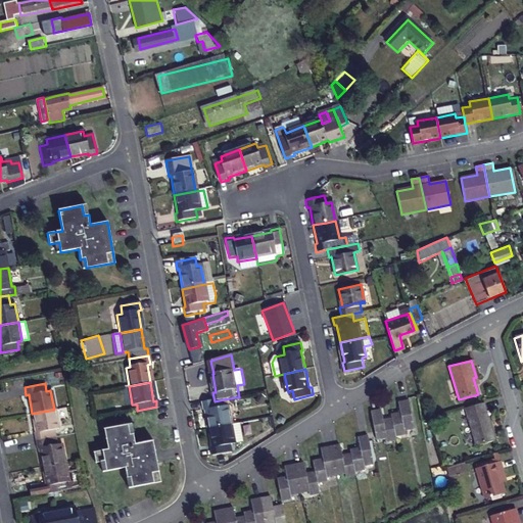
[(406,428),(416,426),(411,398),(400,400),(402,412),(393,413),(393,417),(396,434),(406,432),(406,428)]
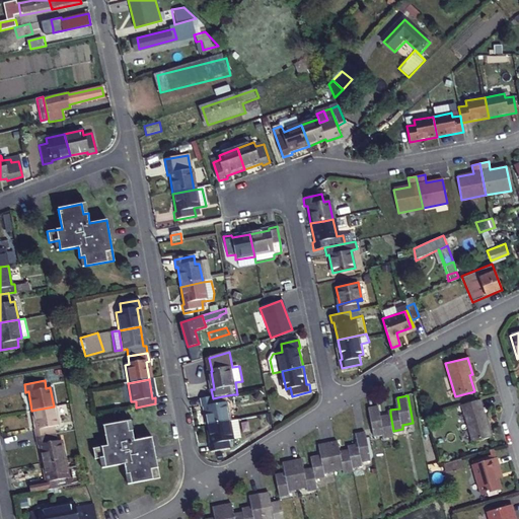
[(210,427),(233,422),(229,403),(224,403),(222,396),(213,398),(203,400),(205,408),(207,408),(210,427)]
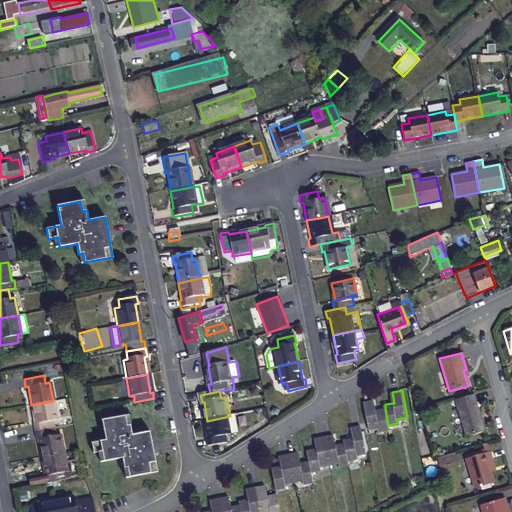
[(467,438),(484,433),(473,394),(455,399),(467,438)]
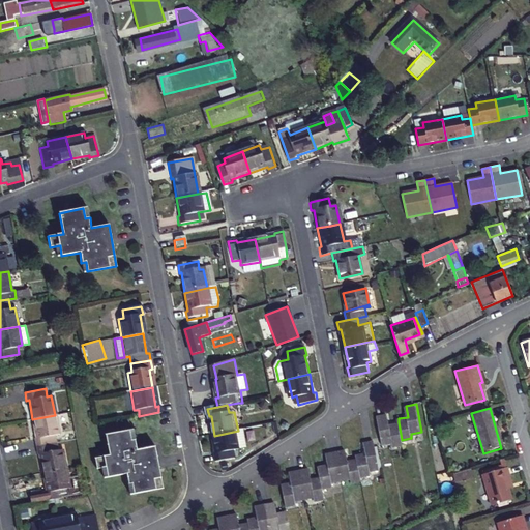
[(403,444),(402,440),(399,422),(389,424),(387,413),(377,415),(382,443),(392,442),(393,445),(403,444)]
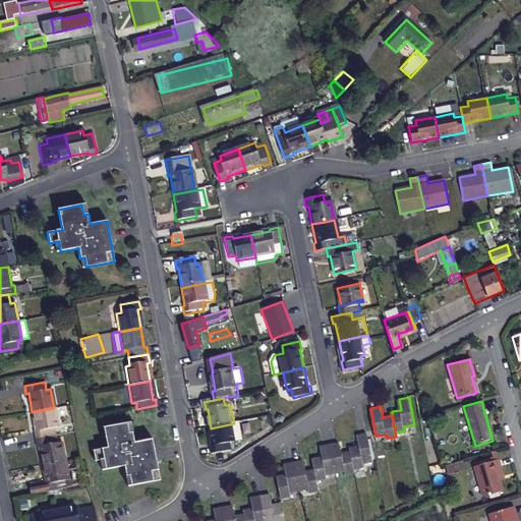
[(35,439),(55,436),(53,426),(57,425),(54,408),(32,412),(36,429),(33,429),(35,439)]
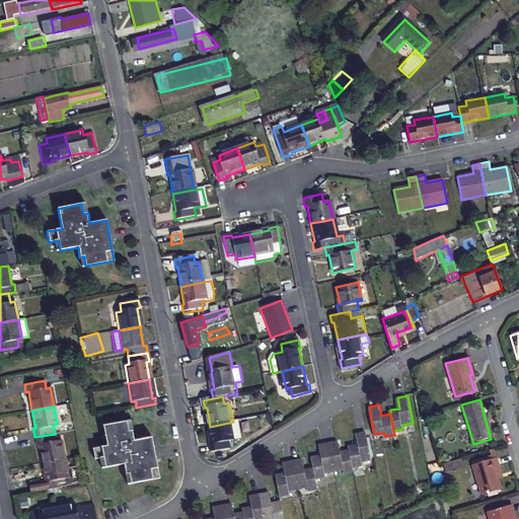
[(233,422),(210,427),(213,444),(212,445),(213,452),(232,448),(231,441),(244,438),(241,420),(233,422)]
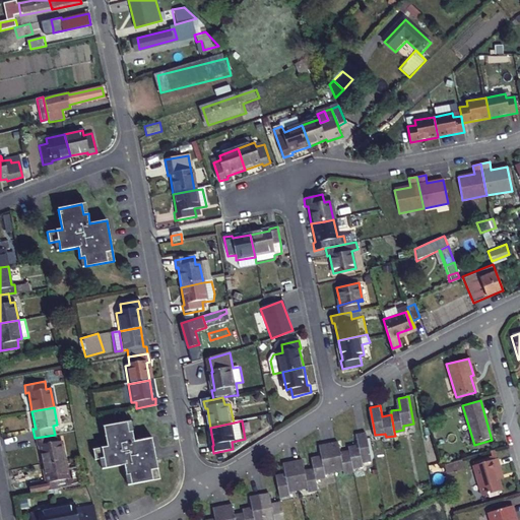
[(124,465),(126,474),(131,473),(133,484),(160,478),(152,437),(135,441),(133,431),(128,432),(126,421),(104,427),(107,446),(93,449),(95,459),(101,458),(106,457),(108,468),(124,465)]
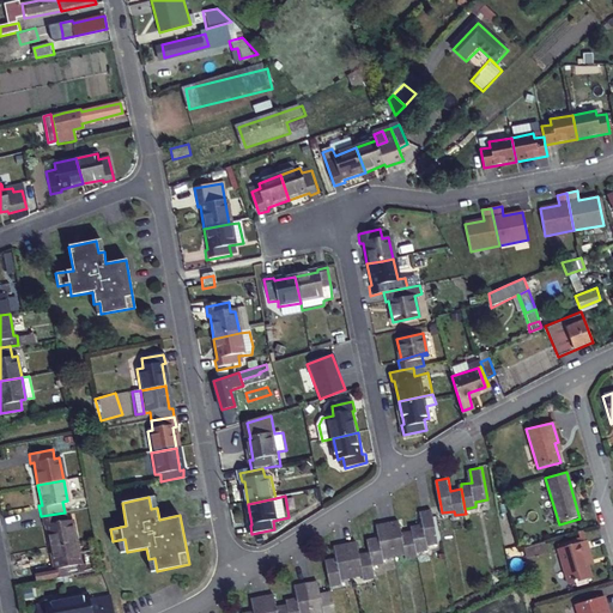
[(475,507),(478,511),(490,509),(487,499),(475,502),(475,507)]
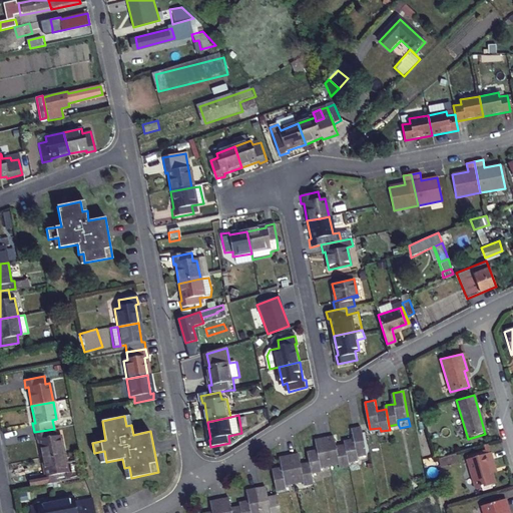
[(353,427),(355,437),(346,439),(346,443),(347,446),(365,440),(363,425),(353,427)]
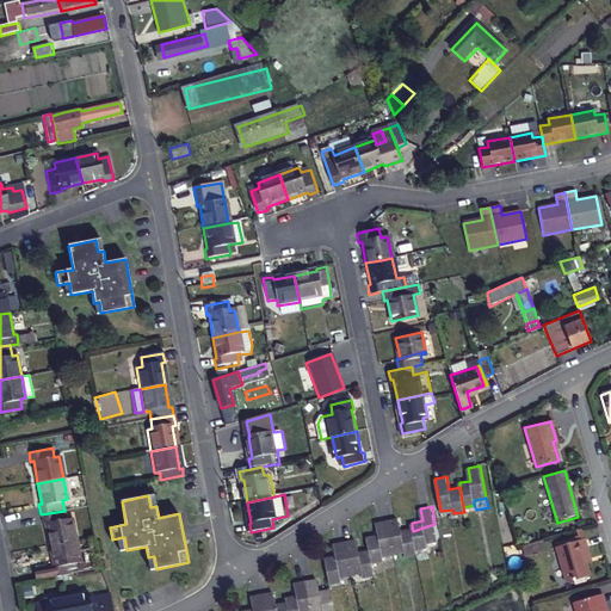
[(72,518),(66,519),(65,511),(41,514),(42,524),(45,523),(50,545),(75,541),(72,518)]
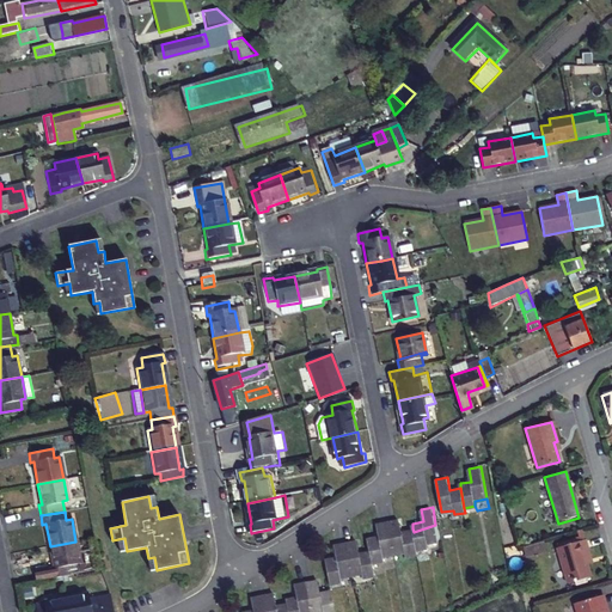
[(401,519),(390,520),(392,539),(414,532),(412,528),(403,531),(401,519)]
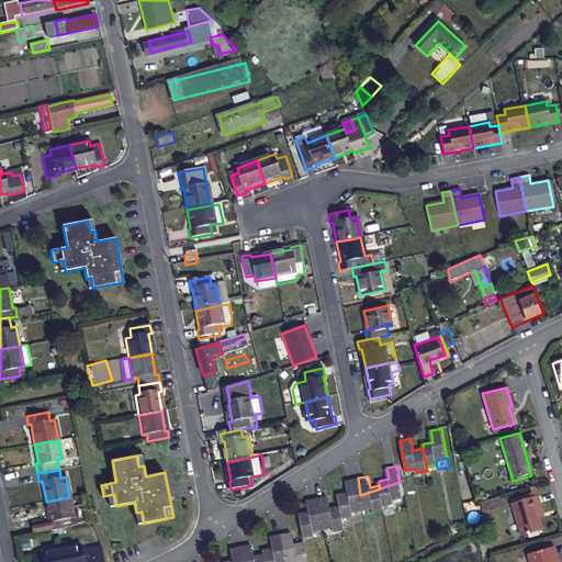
[(340,502),(360,495),(358,478),(347,480),(348,492),(338,494),(340,502)]
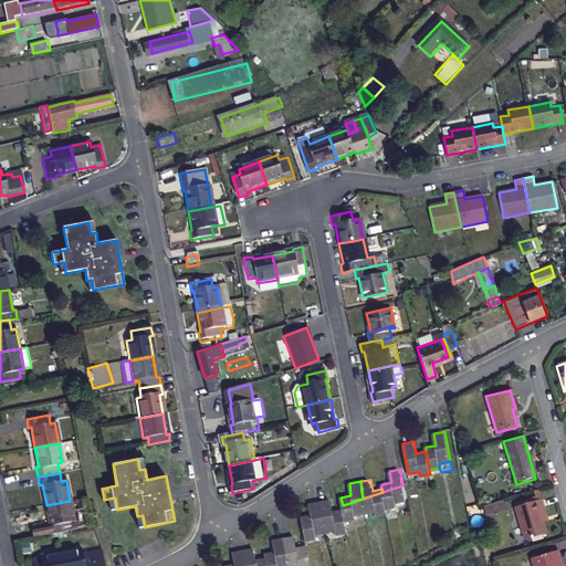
[(402,485),(383,492),(385,507),(396,505),(396,501),(406,499),(402,485)]
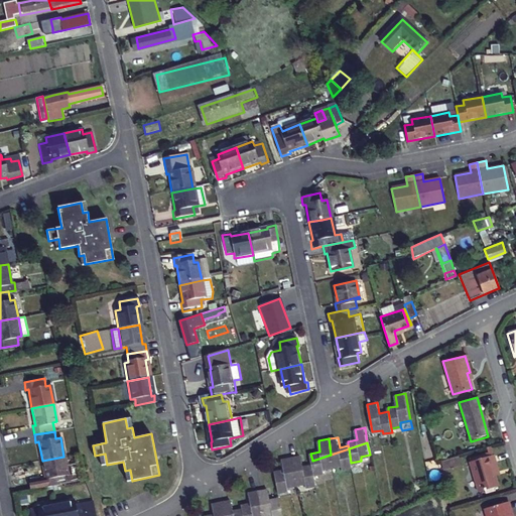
[(349,448),(331,455),(334,467),(343,465),(344,468),(352,466),(351,463),(349,448)]
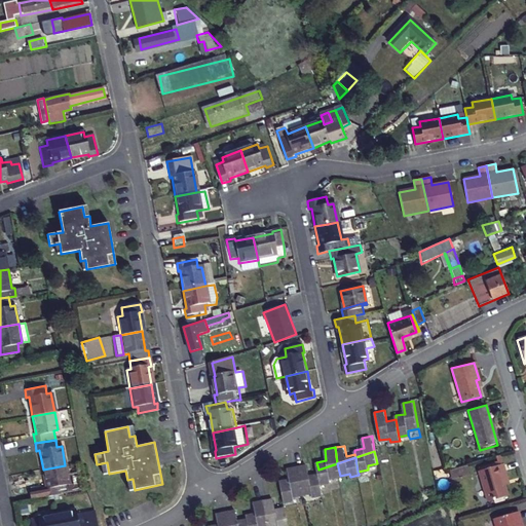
[(340,476),(337,463),(318,470),(318,472),(321,483),(331,482),(330,478),(340,476)]
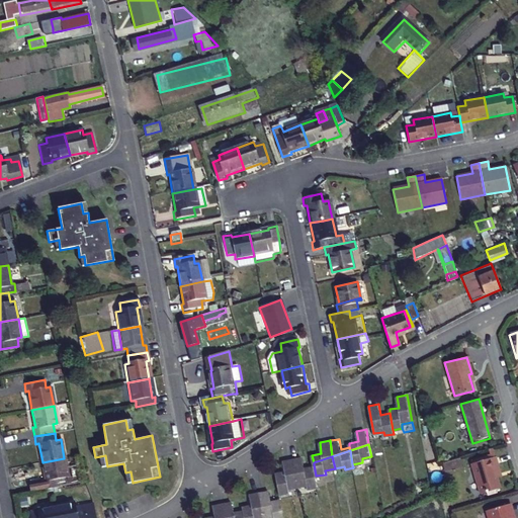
[(293,459),(295,469),(305,465),(303,457),(293,459)]
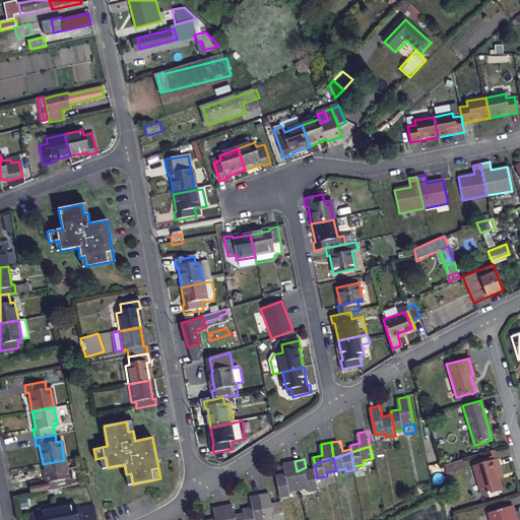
[(500,467),(498,459),(473,466),(481,497),(501,492),(498,481),(495,468),(500,467)]
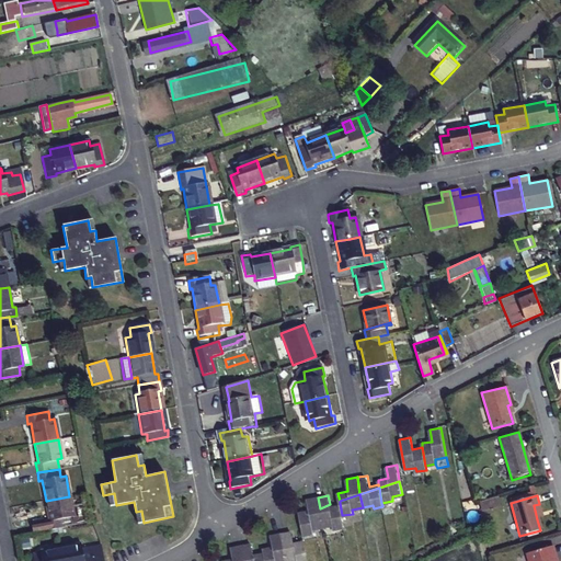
[(67,516),(72,515),(69,496),(46,501),(49,521),(27,524),(30,533),(56,528),(70,526),(67,516)]
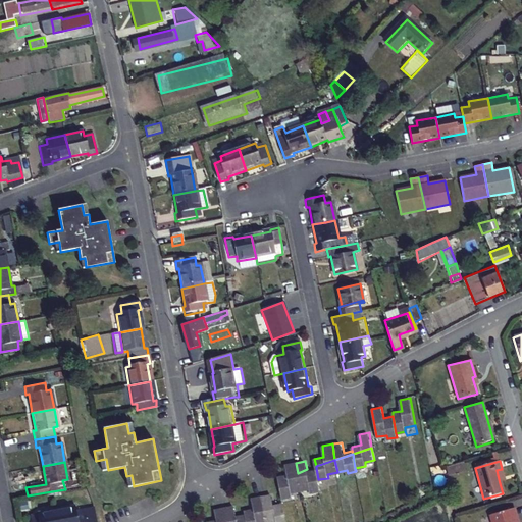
[(447,466),(449,473),(466,470),(464,462),(447,466)]
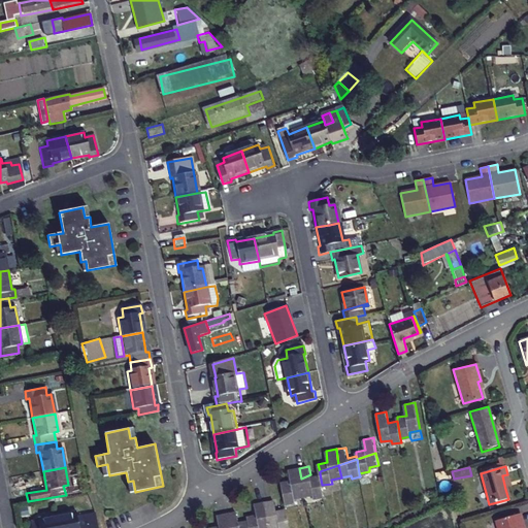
[(282,485),(301,479),(299,468),(289,469),(291,480),(282,482),(282,485)]
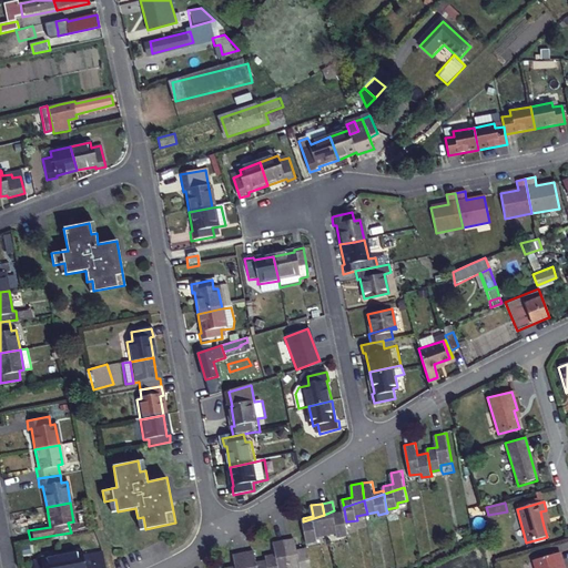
[(334,510),(324,515),(327,534),(338,531),(338,535),(348,533),(346,521),(344,509),(334,511),(334,510)]
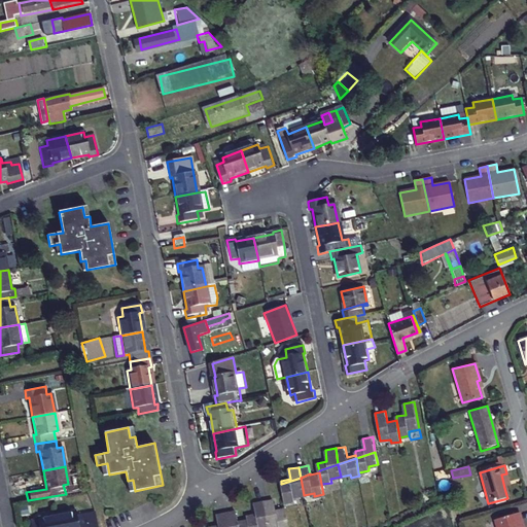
[(504,488),(511,486),(506,473),(501,475),(504,488)]
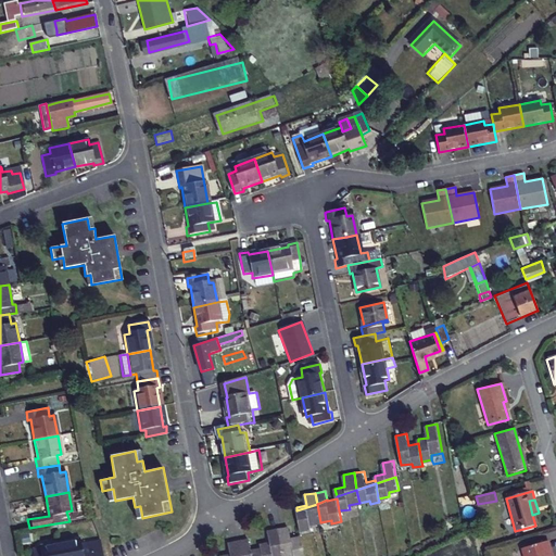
[(320,522),(317,504),(297,510),(301,530),(311,528),(311,525),(320,522)]
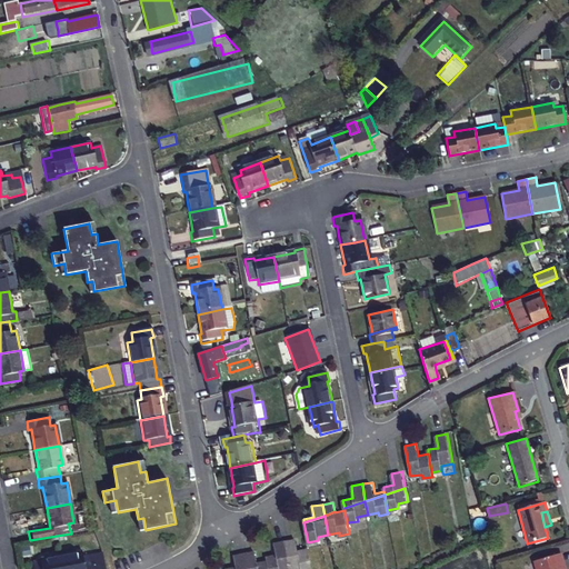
[(296,539),(285,541),(290,568),(297,568),(302,568),(301,568),(312,568),(308,549),(299,550),(296,539)]
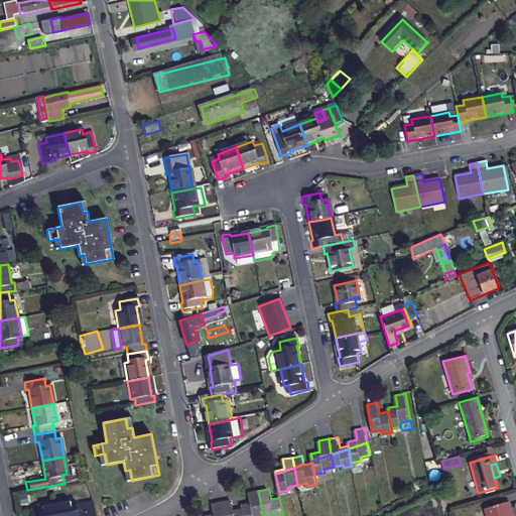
[(263,515),(258,491),(249,493),(252,503),(243,505),(243,508),(244,515),(263,515)]
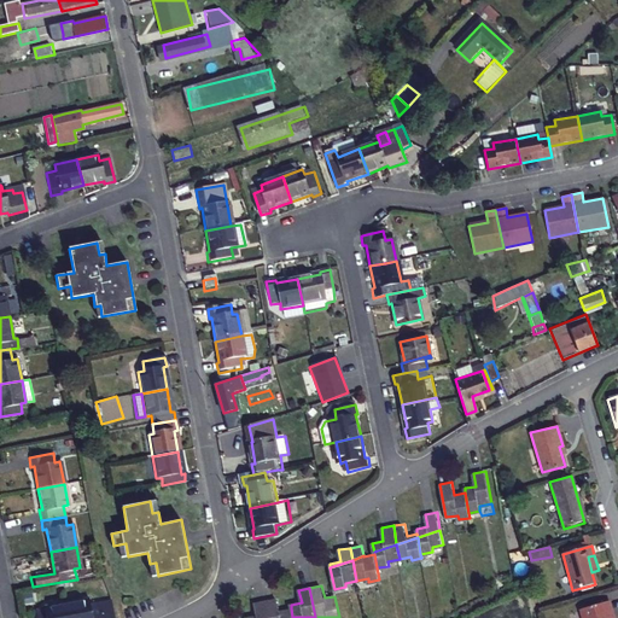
[(100,617),(98,602),(88,604),(87,599),(65,602),(68,617),(100,617)]
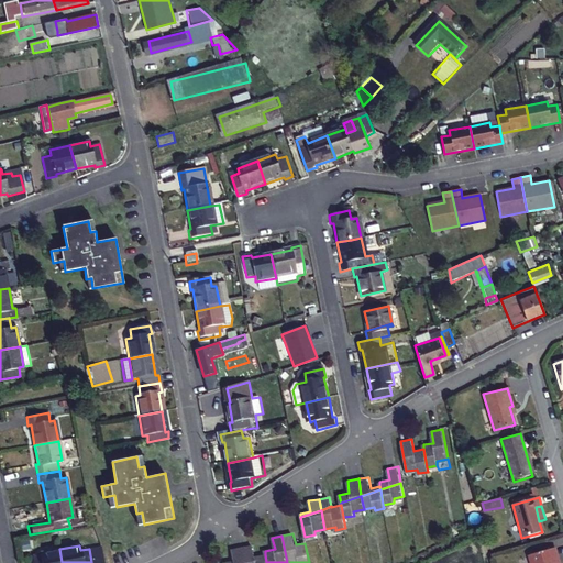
[(266,562),(265,554),(255,556),(253,545),(243,548),(245,562),(266,562)]
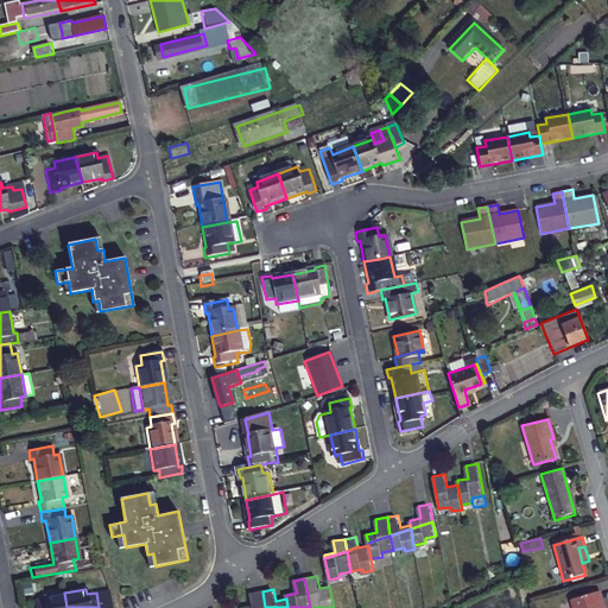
[(112,607),(108,590),(96,593),(99,607),(112,607)]
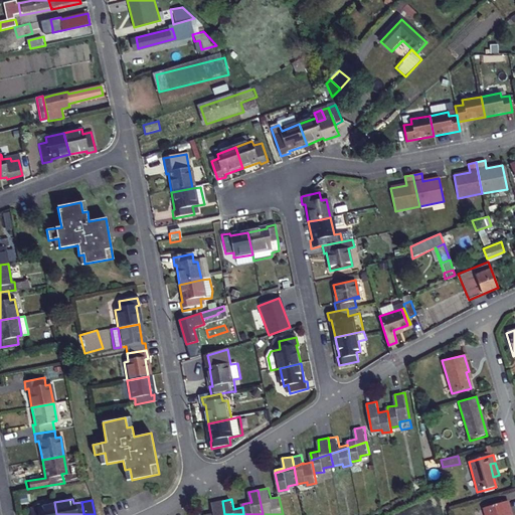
[(214,513),(205,514),(224,514),(222,501),(211,503),(214,513)]
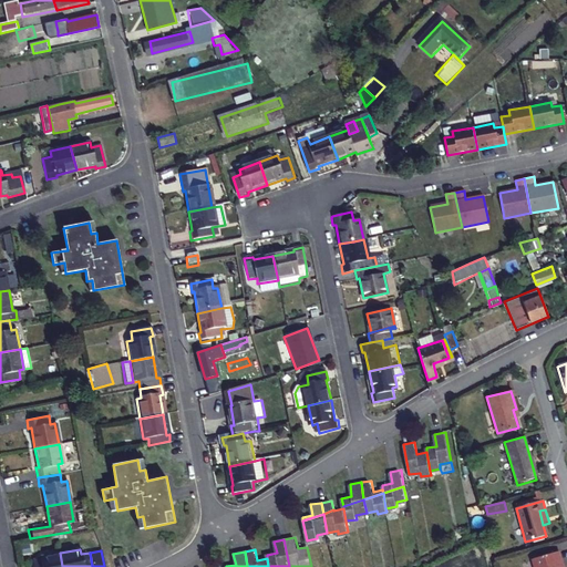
[(41,557),(42,562),(33,564),(33,566),(62,566),(60,553),(41,557)]
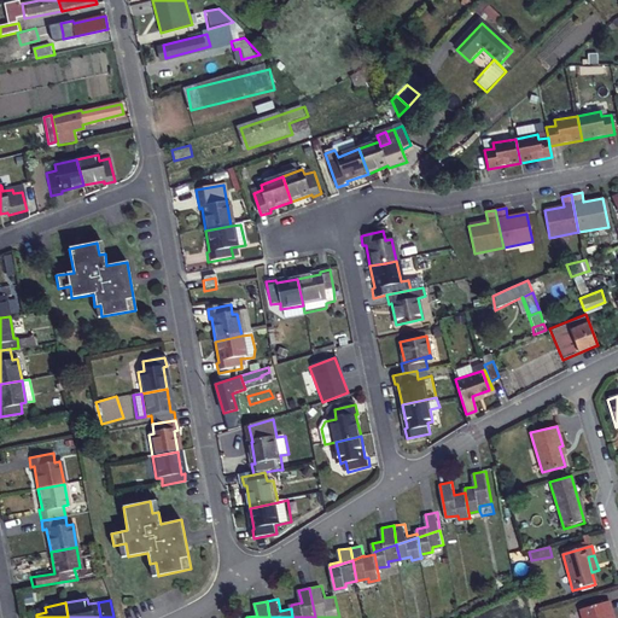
[(579,611),(581,617),(612,617),(608,602),(579,611)]
